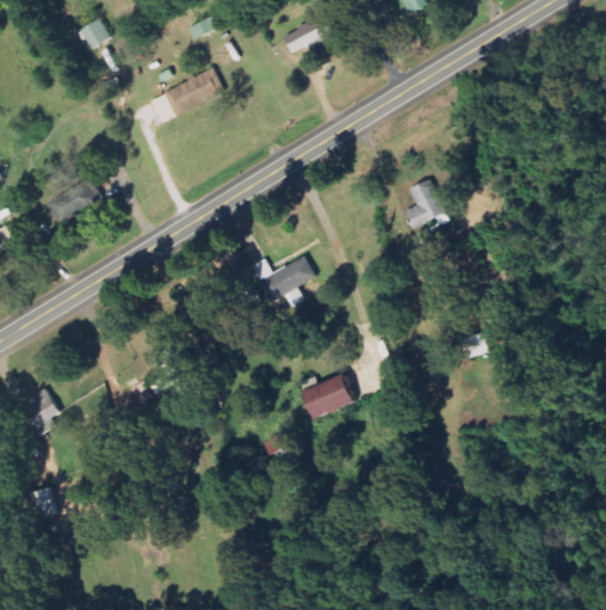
[(400,0),(408,14),(426,4),(424,0),(400,0)]
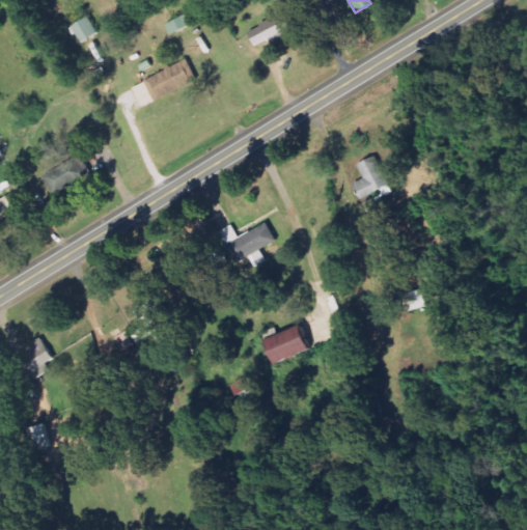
[(254,48),(293,28),(283,10),(245,30),(254,48)]
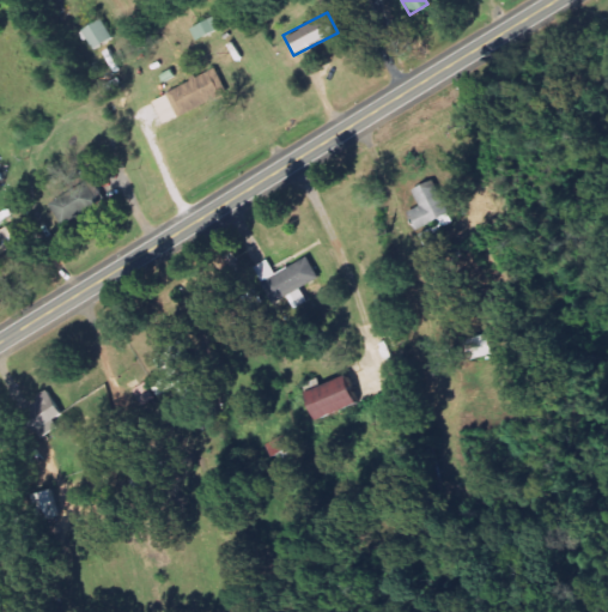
[(91,49),(110,38),(99,18),(80,29),(91,49)]
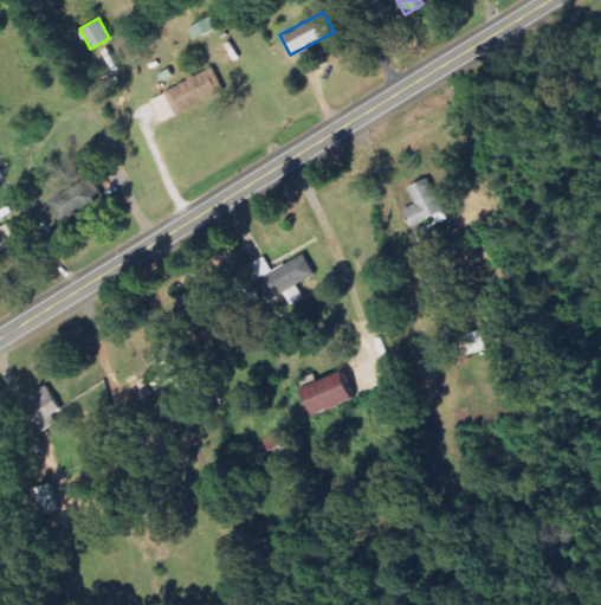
[(223,94),(212,69),(148,96),(157,121),(223,94)]
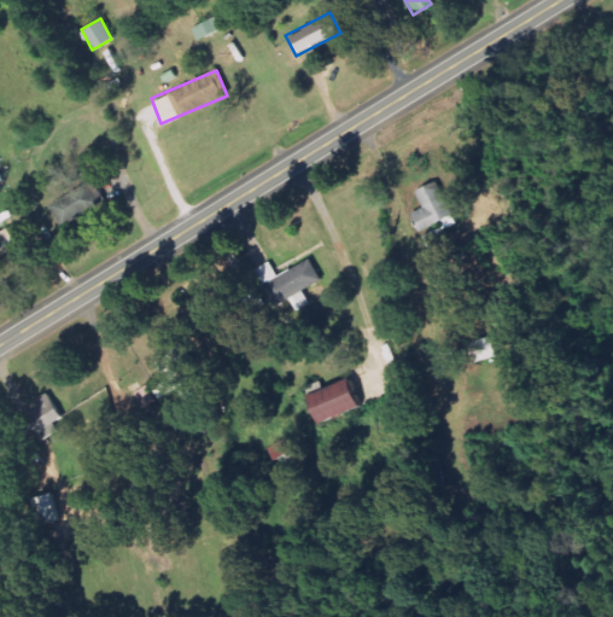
[(46,202),(57,226),(103,204),(92,180),(46,202)]
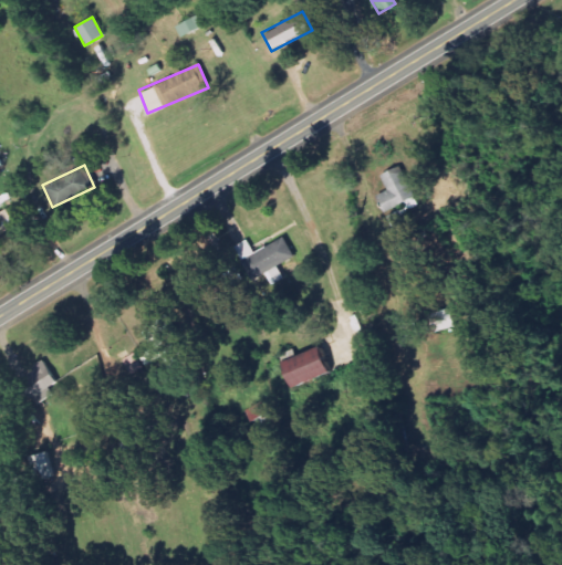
[(415,206),(397,166),(377,175),(384,190),(374,195),(388,228),(406,221),(403,211),(415,206)]
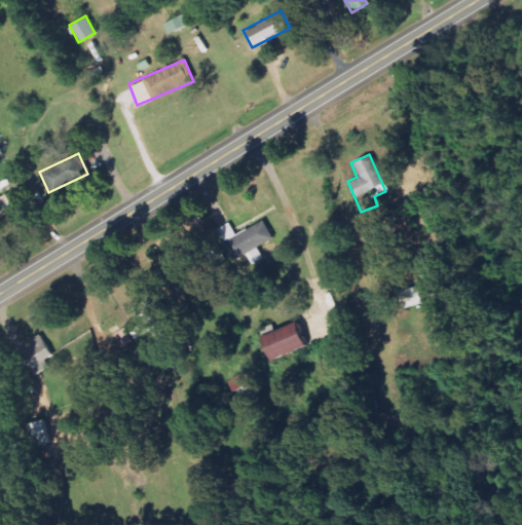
[(6,199),(3,194),(0,195),(0,212),(2,215),(28,198),(22,189),(6,199)]
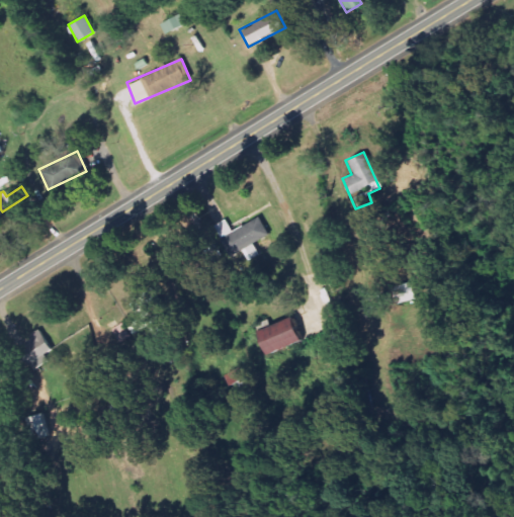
[(268,235),(258,217),(231,231),(225,220),(212,226),(229,256),(268,235)]
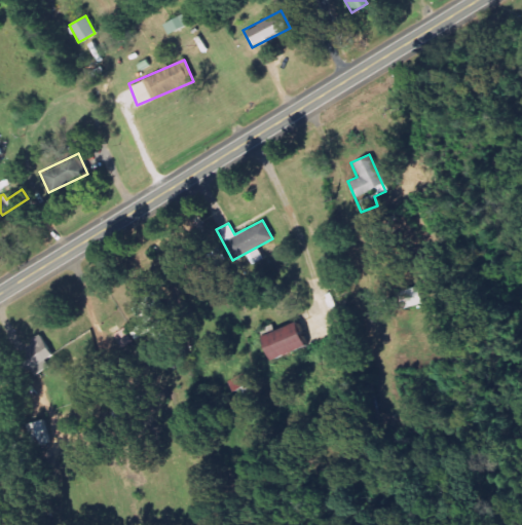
[(402,309),(420,303),(415,286),(397,292),(402,309)]
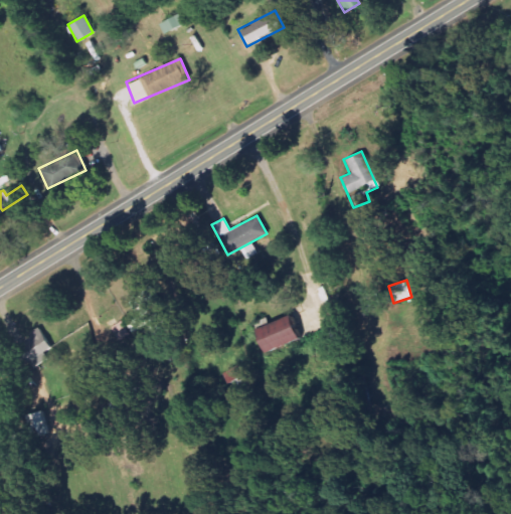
[(254,329),(265,353),(299,339),(290,315),(254,329)]
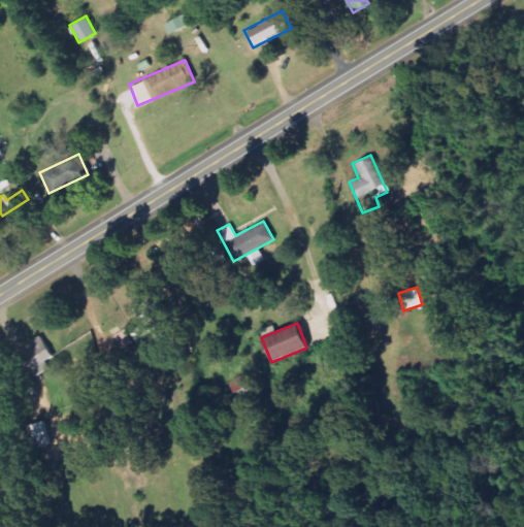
[(43,361),(51,357),(39,337),(18,351),(34,376),(47,368),(43,361)]
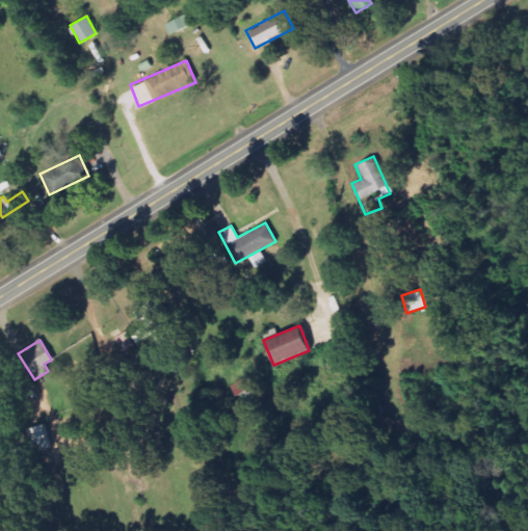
[(231,383),(235,395),(251,390),(246,378),(231,383)]
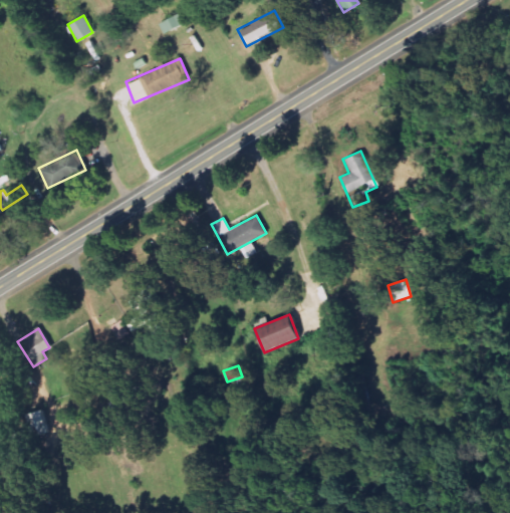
[(45,434),(41,411),(27,413),(31,436),(45,434)]
